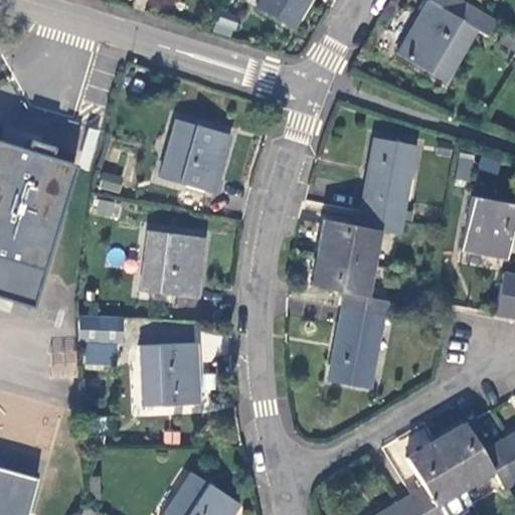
[(262,0),(259,7),(294,28),(310,0),(262,0)]
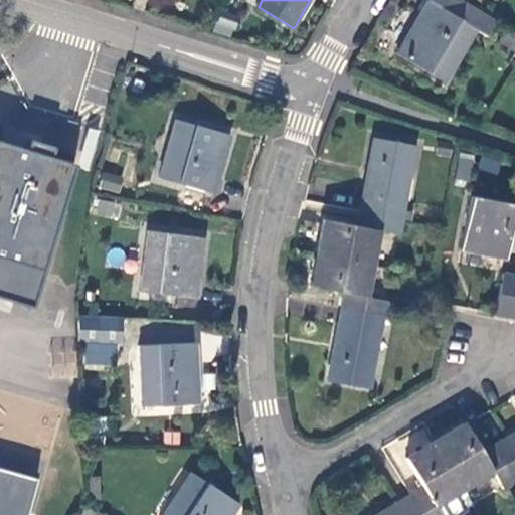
[(499,21),(461,0),(431,0),(400,53),(448,82),(478,32),(490,38),(499,21)]
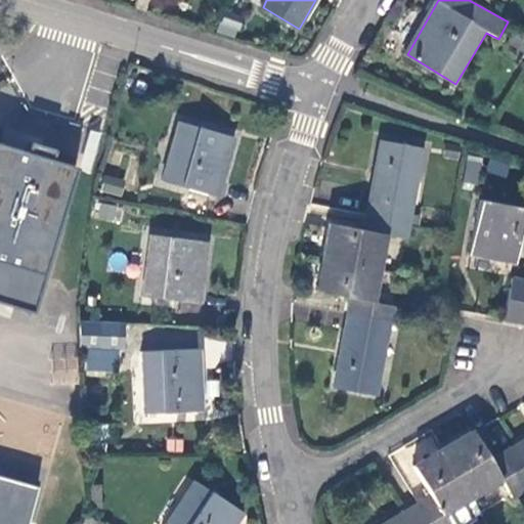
[(523,33),(516,29),(508,42),(523,51),(523,33)]
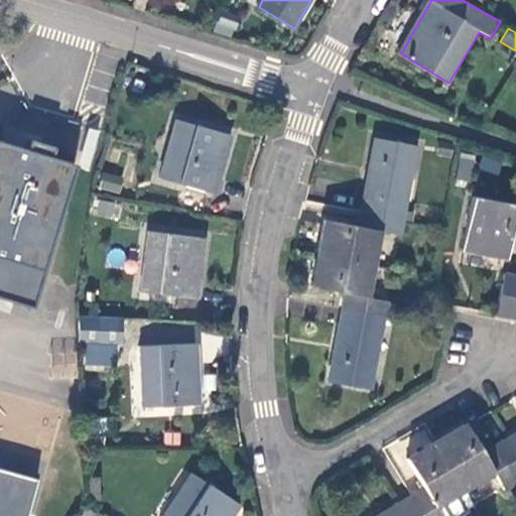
[(233,135),(176,119),(161,178),(215,194),(233,135)]
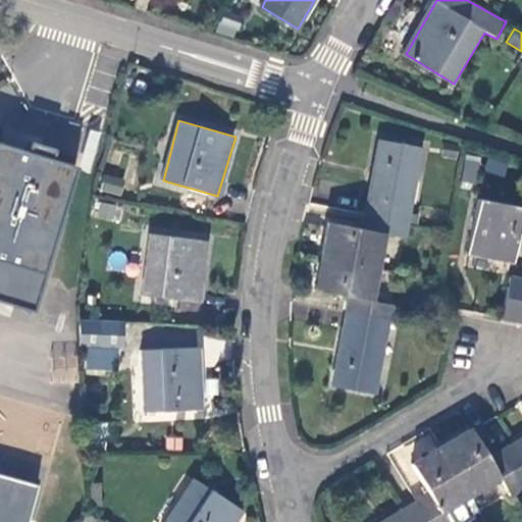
[(378,139),(363,214),(405,223),(420,147),(378,139)]
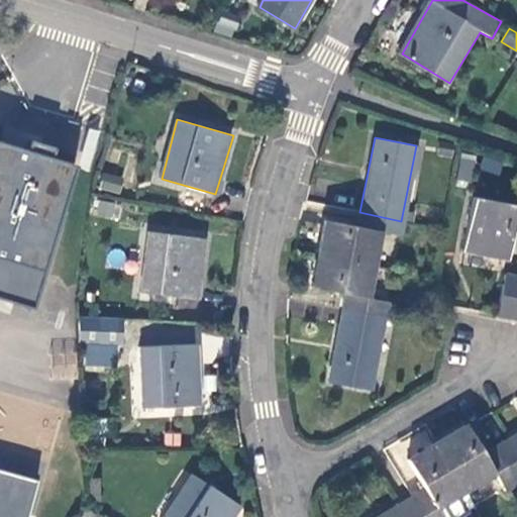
[(0,259),(12,263),(2,298),(31,308),(75,167),(0,142),(0,259)]
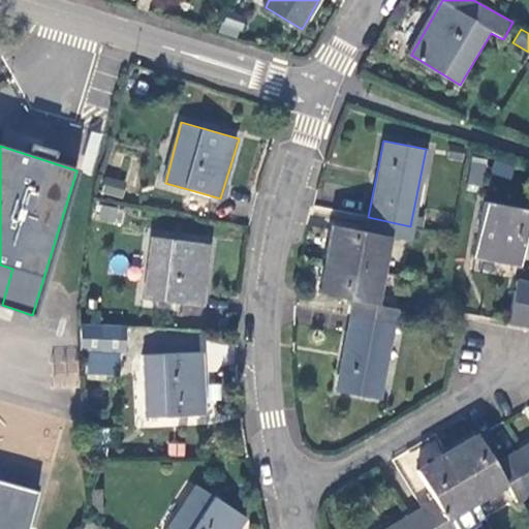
[(512,164),(492,157),(488,170),(507,178),(512,164)]
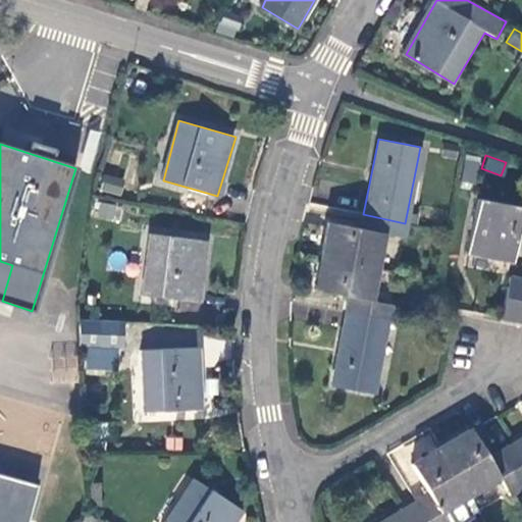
[(478,163),(465,160),(459,189),(473,192),(478,163)]
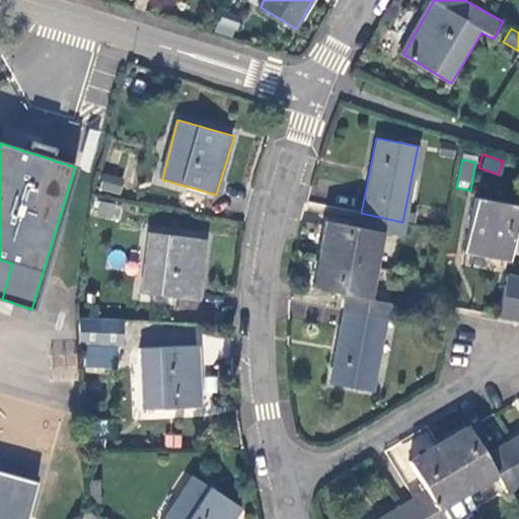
[(97,192),(116,196),(118,186),(100,180),(97,192)]
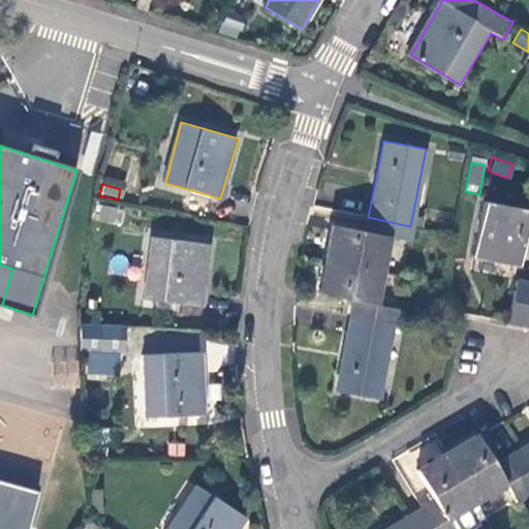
[(120,189),(118,199),(133,204),(136,192),(120,189)]
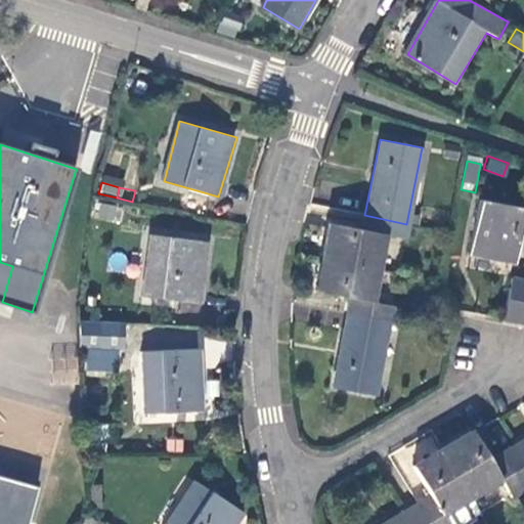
[(514,263),(523,210),(523,208),(480,199),(470,253),(514,263)]
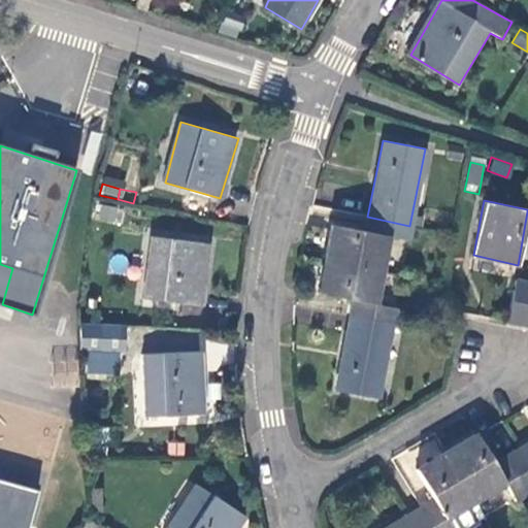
[(96,220),(120,225),(123,210),(99,204),(96,220)]
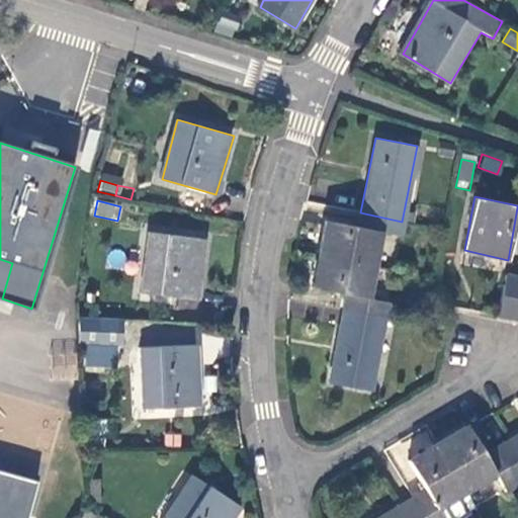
[(317,253),(374,264),(380,232),(400,235),(402,222),(360,212),(357,226),(324,221),(317,253)]
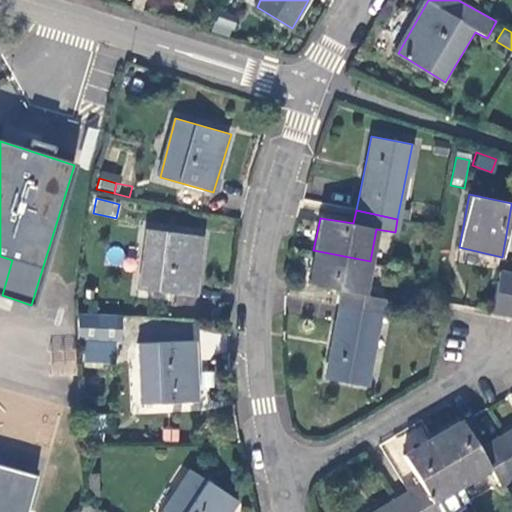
[(204,236),(148,228),(140,290),(196,297),(204,236)]
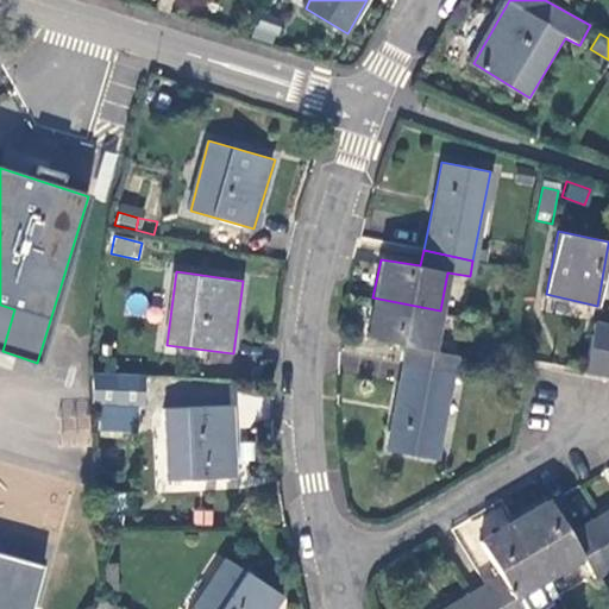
[(401,362),(452,372),(456,357),(431,351),(440,311),(372,297),(364,338),(403,347),(401,362)]
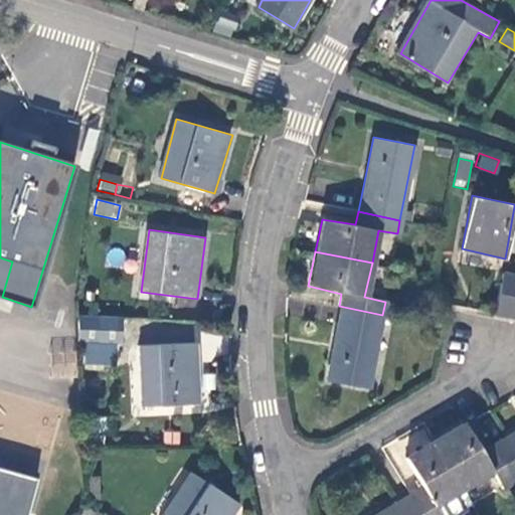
[(12,262),(0,258),(0,296),(2,297),(12,262)]
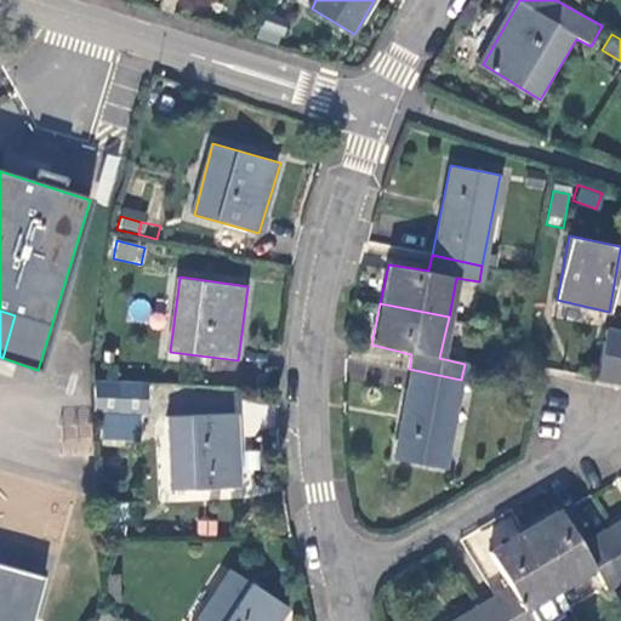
[(594,379),(614,382),(620,343),(620,330),(604,328),(594,379)]
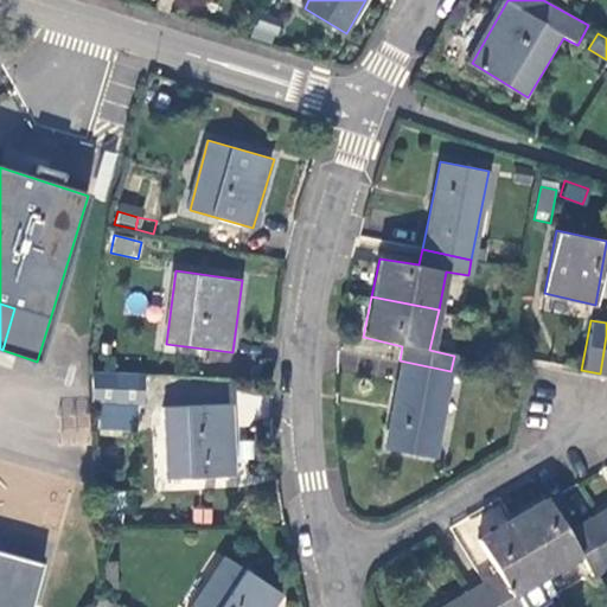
[(433,459),(451,371),(400,360),(383,449),(433,459)]
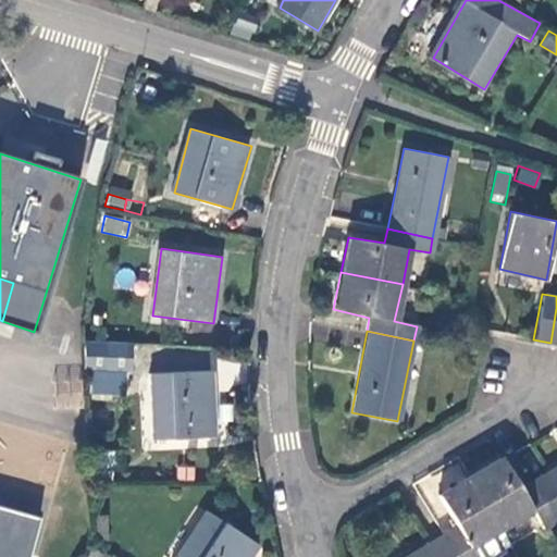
[(132,345),(87,343),(86,370),(131,372),(132,345)]
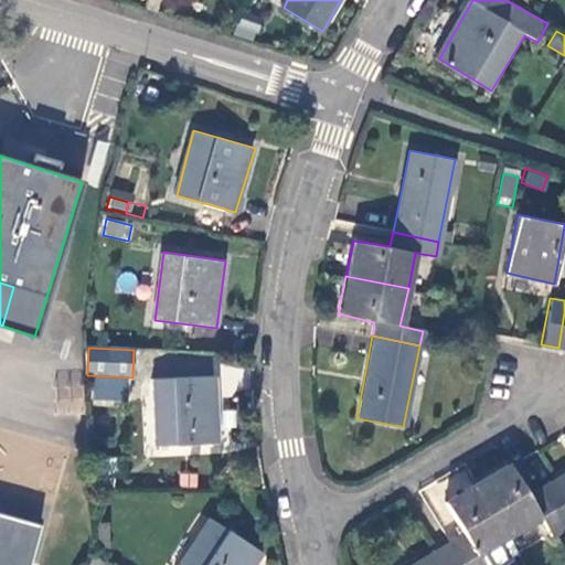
[(83,360),(48,362),(51,416),(86,414),(83,360)]
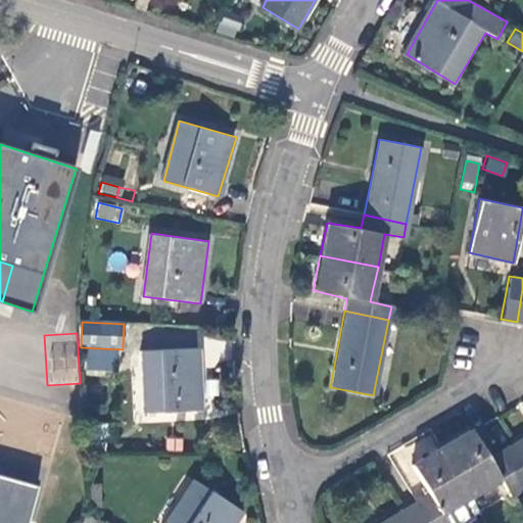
[(200,348),(142,351),(145,414),(203,411),(200,348)]
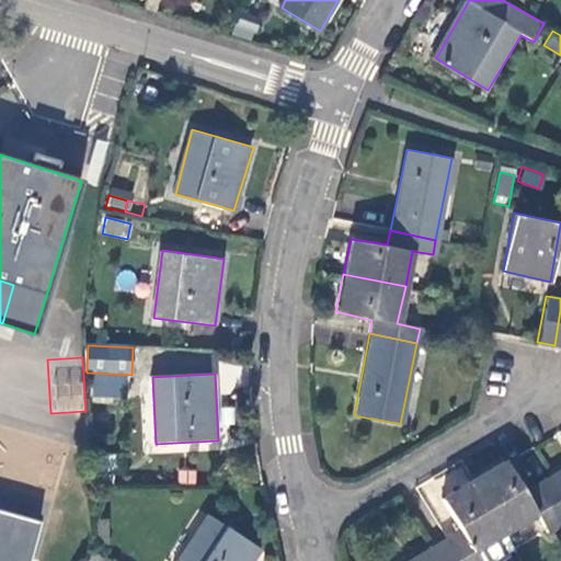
[(119,455),(96,457),(96,470),(118,470),(119,455)]
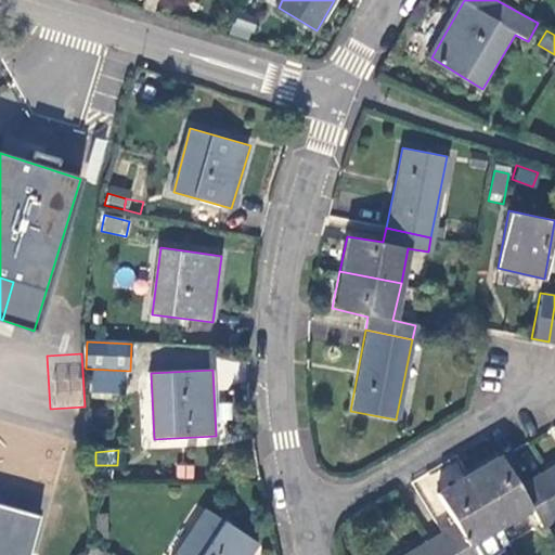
[(499,454),(467,474),(499,527),(530,507),(542,527),(554,519),(530,478),(518,486),(499,454)]
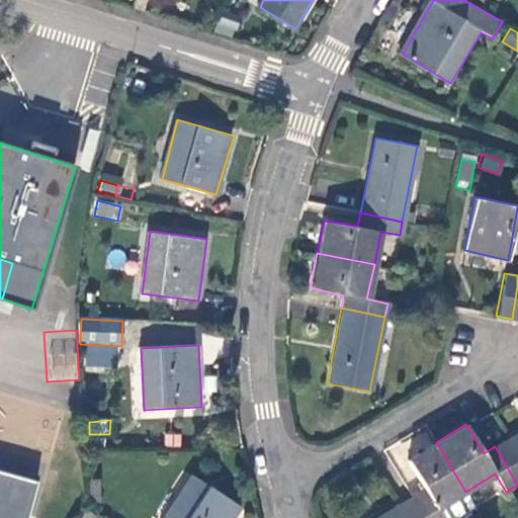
[(517,432),(495,446),(517,485),(517,484),(517,432)]
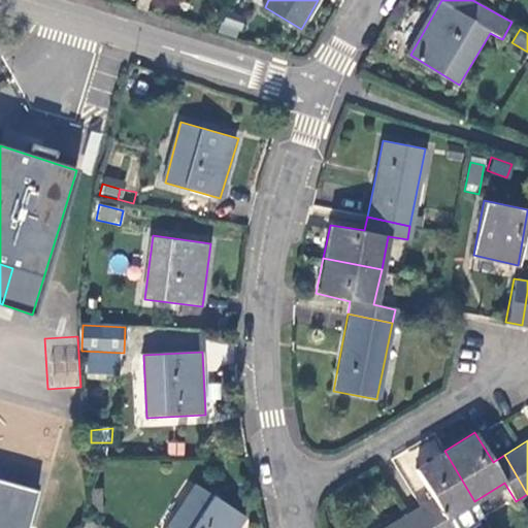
[(433,499),(421,506),(433,527),(469,527),(486,520),(474,501),(444,451),(415,468),(433,499)]
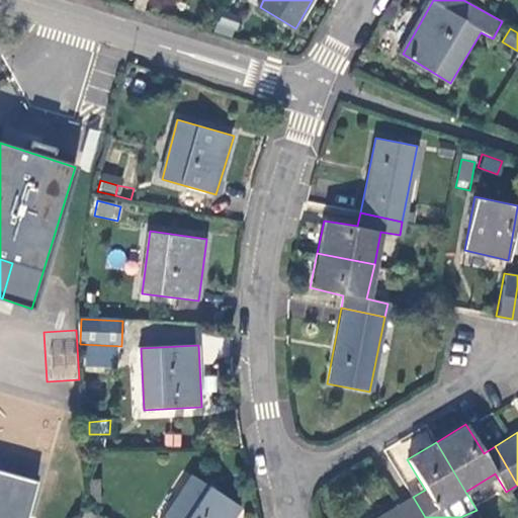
[(0,517),(28,517),(39,478),(0,466),(0,517)]
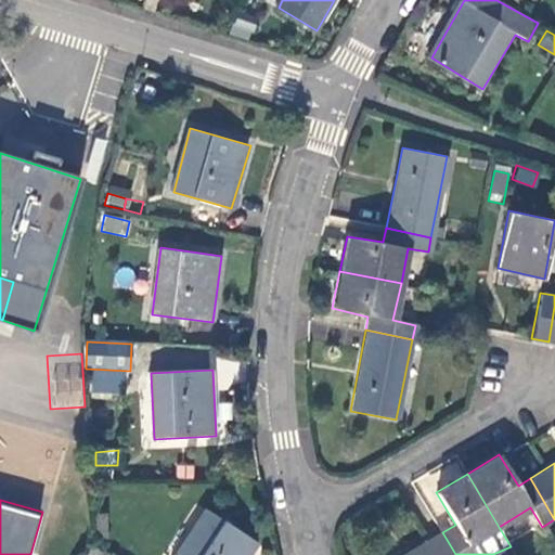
[(250,554),(259,542),(208,510),(178,554),(250,554)]
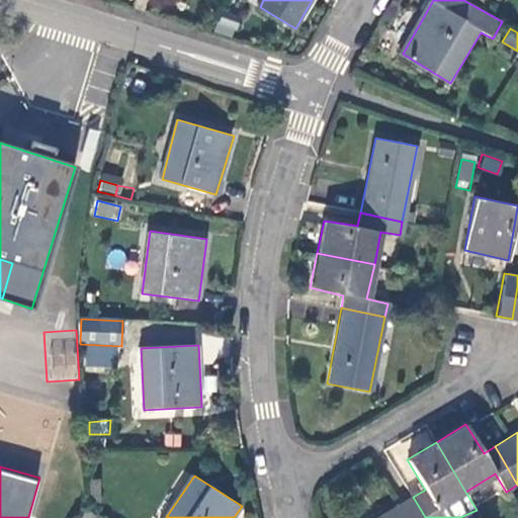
[(100,503),(100,485),(88,485),(89,503),(100,503)]
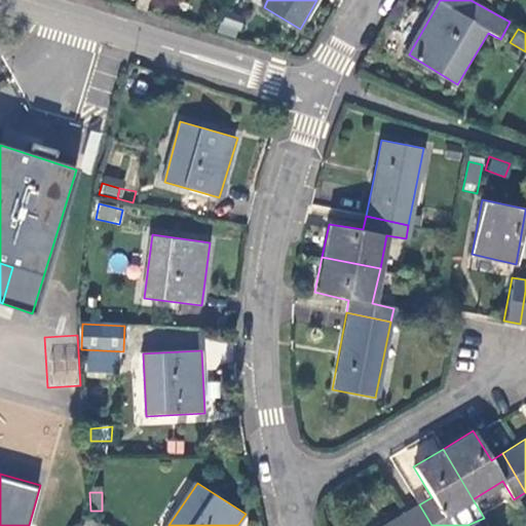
[(431,525),(419,504),(381,525),(431,525)]
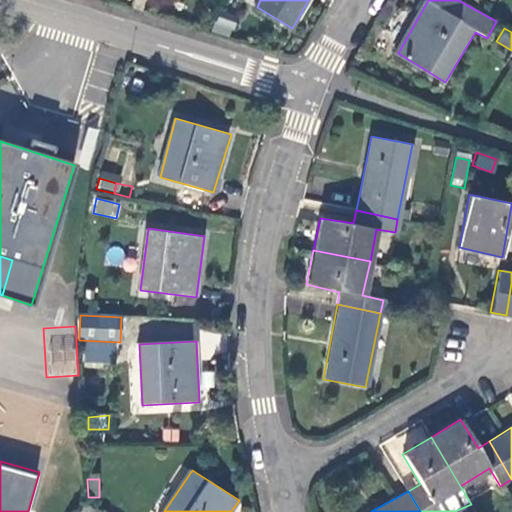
[(94,511),(95,510),(86,503),(79,511),(94,511)]
